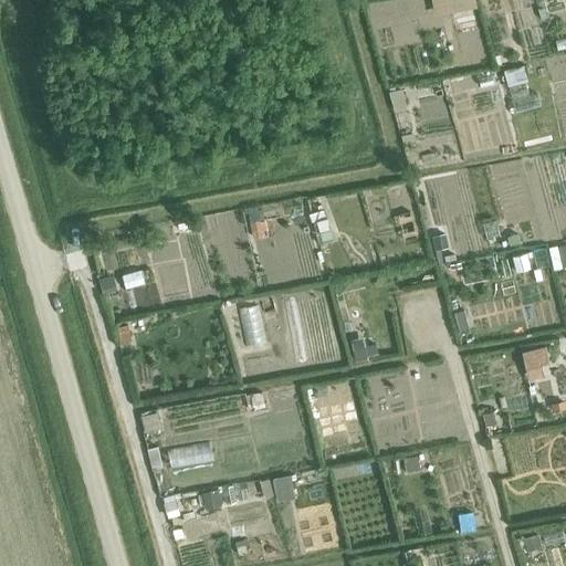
[(401,85),(388,90),(394,108),(407,105),(401,85)]
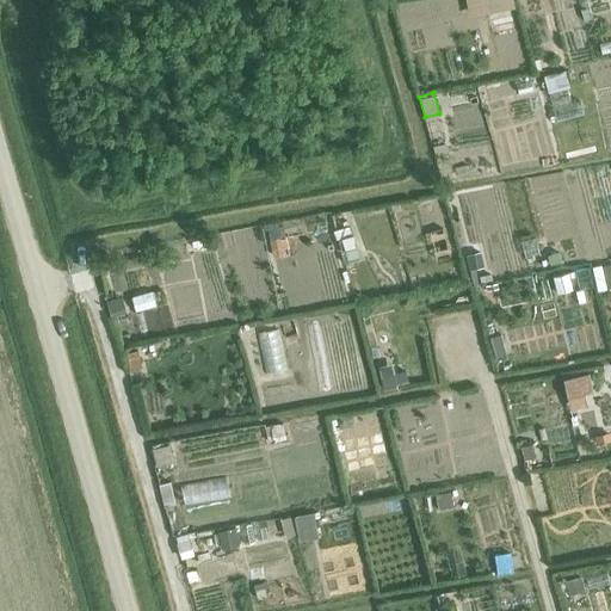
[(353,232),(337,238),(344,259),(360,254),(353,232)]
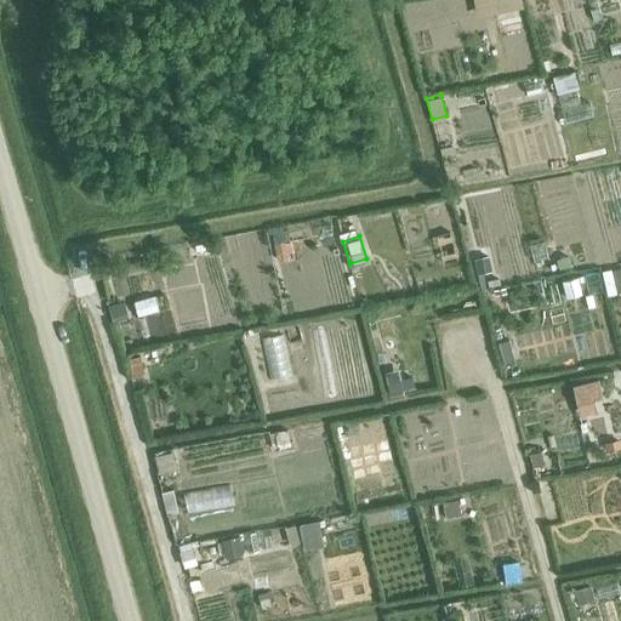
[(291,240),(275,243),(278,258),(295,256),(291,240)]
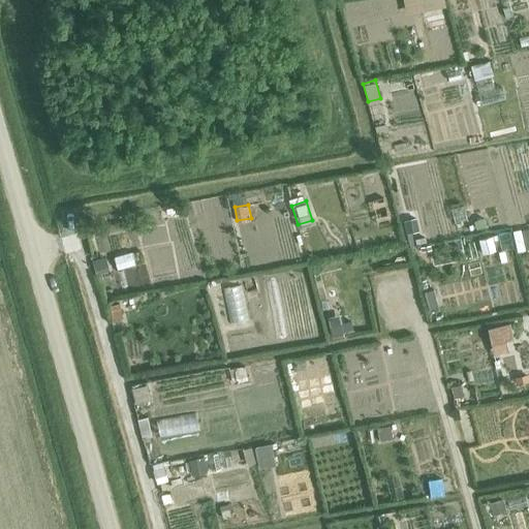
[(473,222),(476,228),(487,225),(484,218),(473,222)]
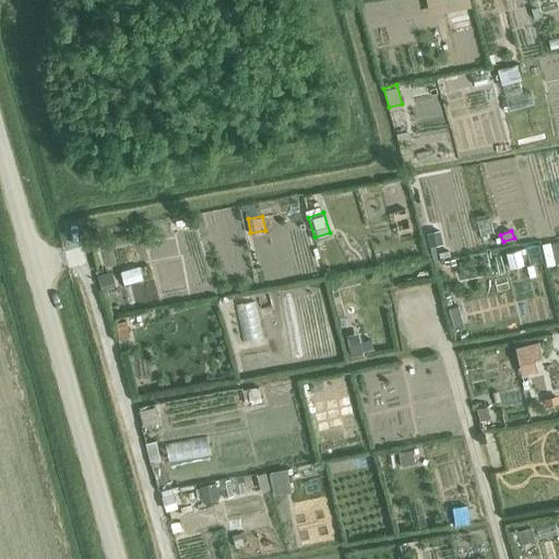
[(443,233),(428,235),(432,252),(447,250),(443,233)]
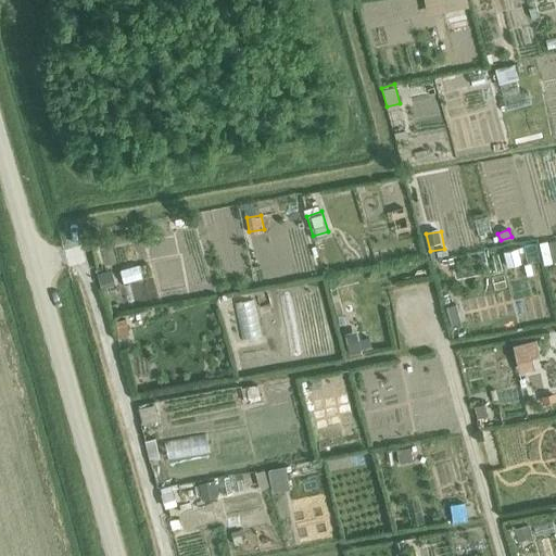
[(555,239),(546,241),(548,253),(555,251),(555,239)]
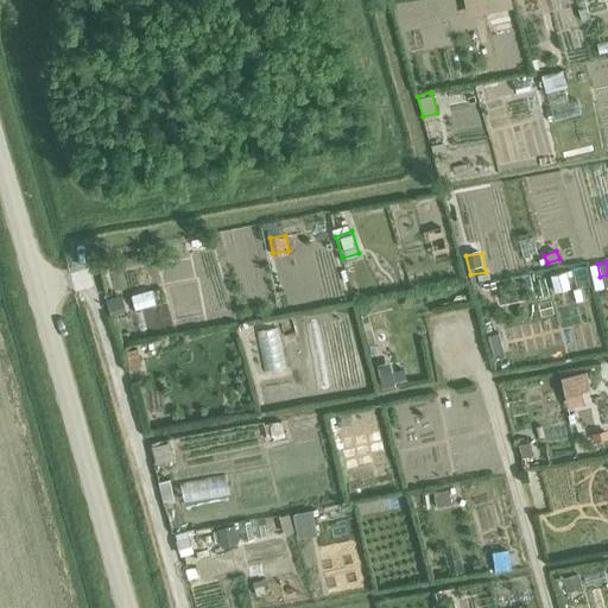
[(588,265),(561,270),(567,305),(594,301),(588,265)]
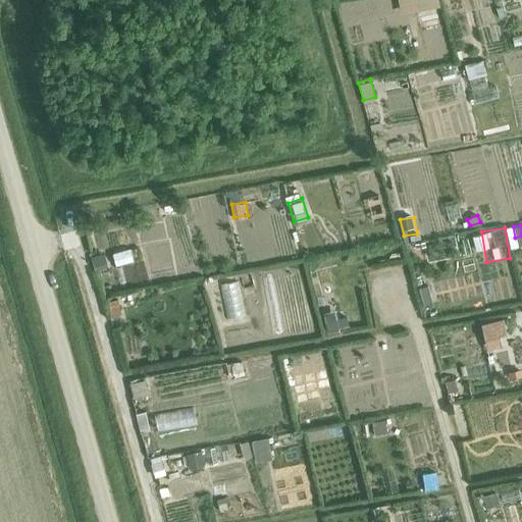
[(116,242),(120,256),(142,250),(138,236),(116,242)]
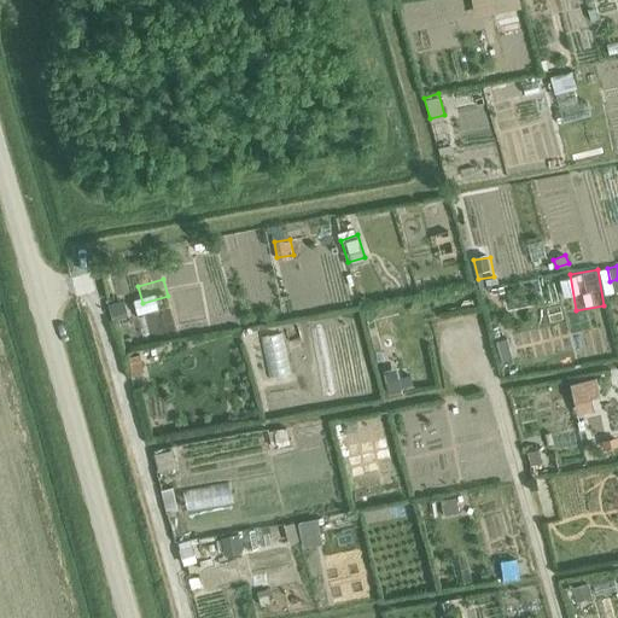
[(121,299),(105,304),(110,320),(124,315),(121,299)]
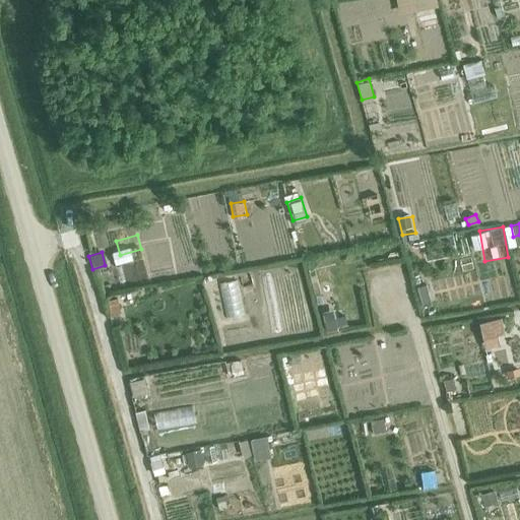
[(225,291),(236,291),(236,274),(224,274),(225,291)]
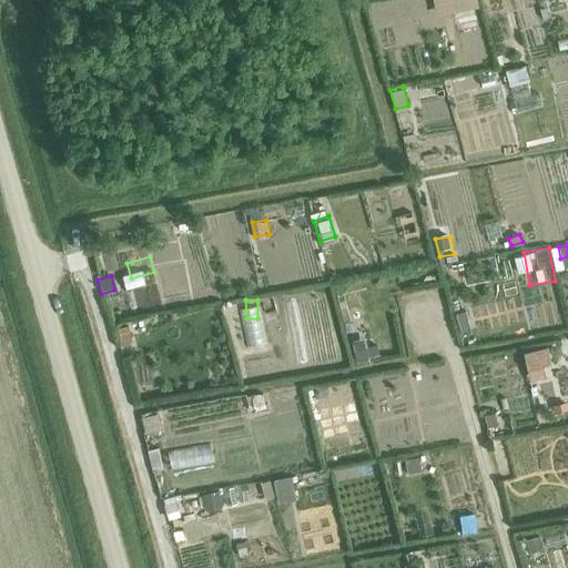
[(464,310),(455,312),(460,332),(469,330),(464,310)]
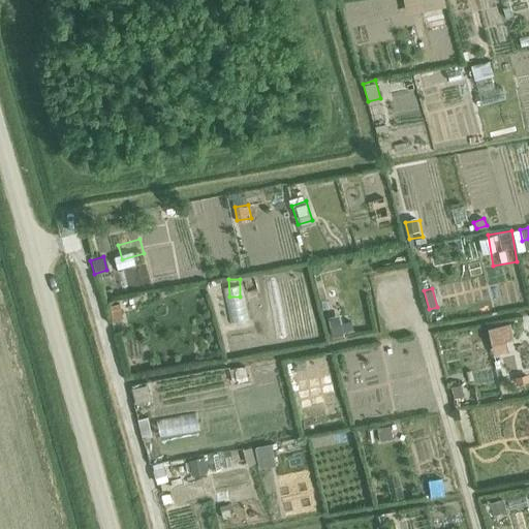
[(119,304),(110,306),(113,320),(123,318),(119,304)]
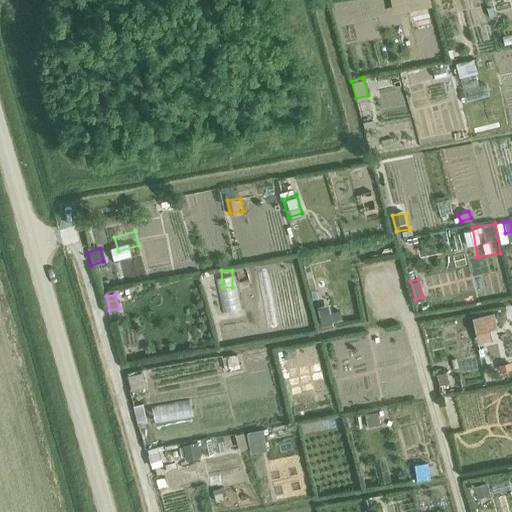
[(328,304),(317,306),(321,324),(331,322),(328,304)]
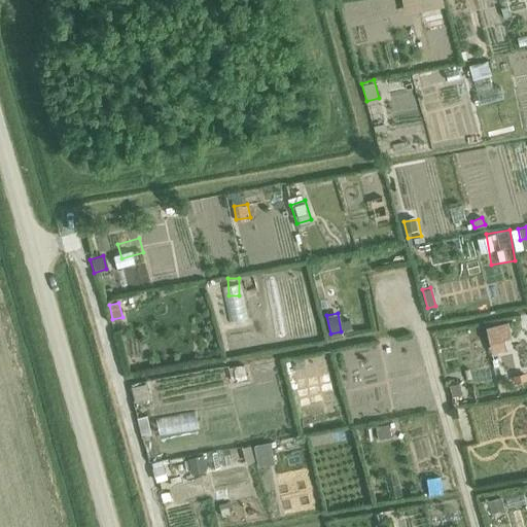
[(507,321),(486,325),(489,342),(511,337),(507,321)]
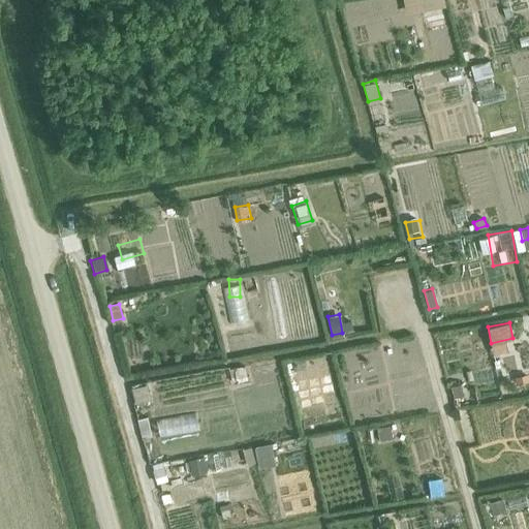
[(294,362),(285,364),(287,374),(297,372),(294,362)]
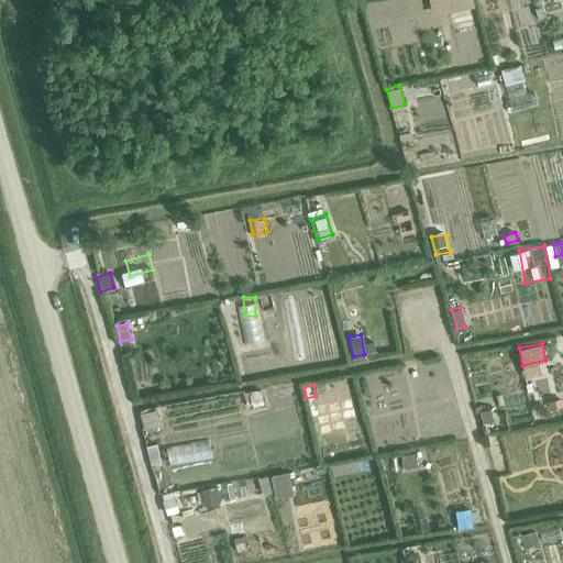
[(260,388),(249,392),(251,406),(263,404),(260,388)]
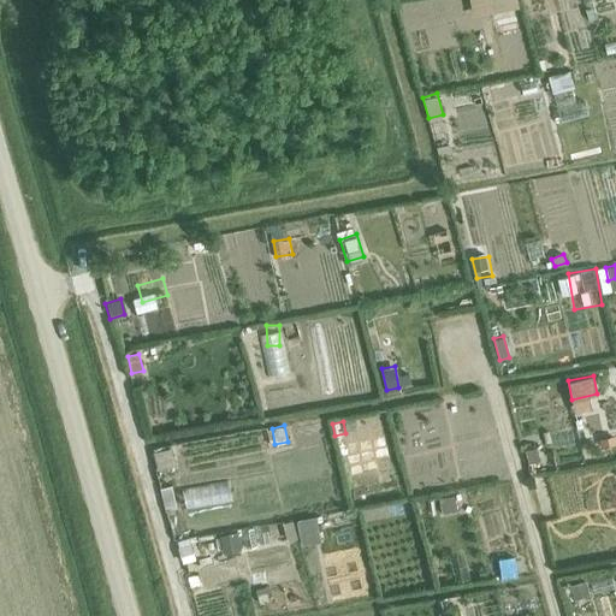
[(209,437),(191,438),(193,455),(209,454),(209,437)]
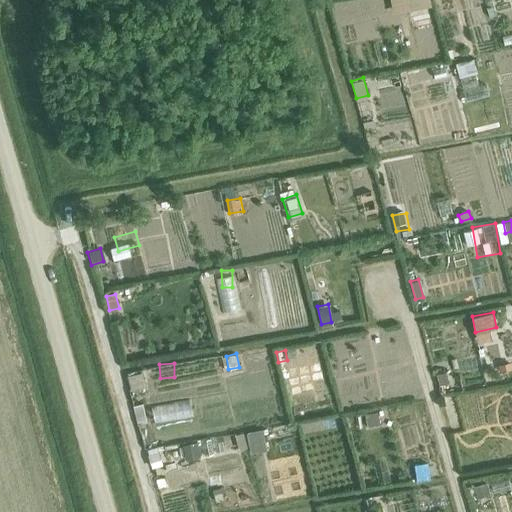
[(445,370),(436,372),(438,384),(448,382),(445,370)]
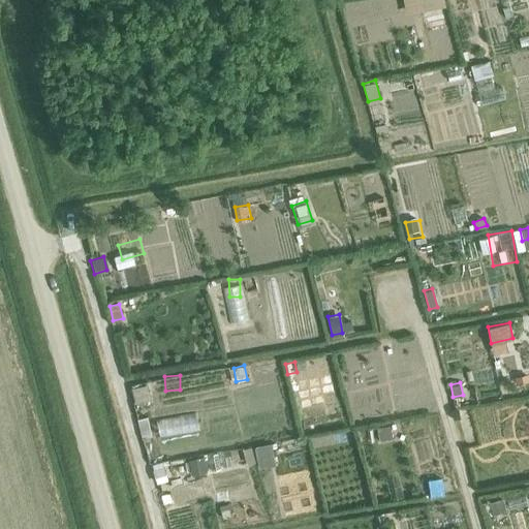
[(147,416),(137,419),(143,439),(152,436),(147,416)]
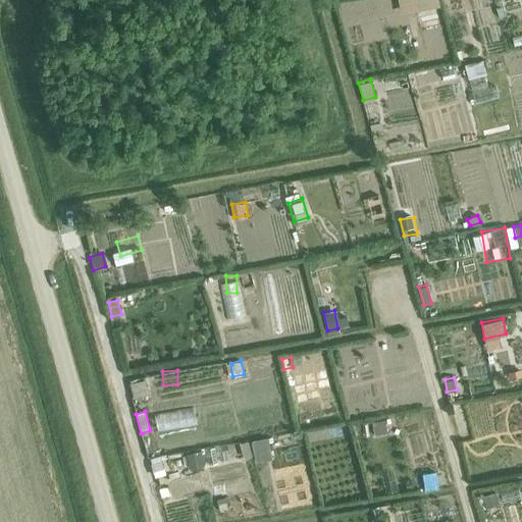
[(384,419),(372,422),(375,434),(386,431),(384,419)]
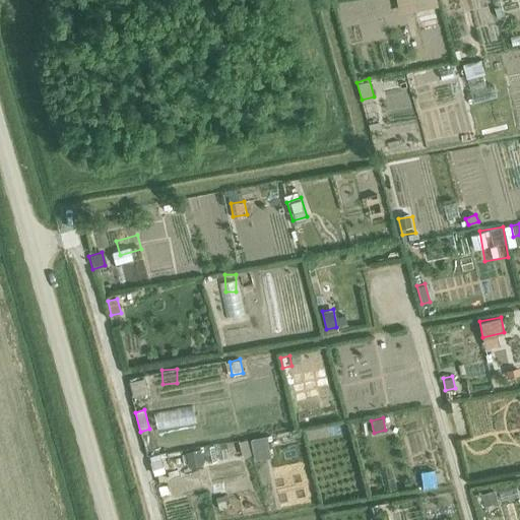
[(266,437),(250,440),(254,459),(271,456),(266,437)]
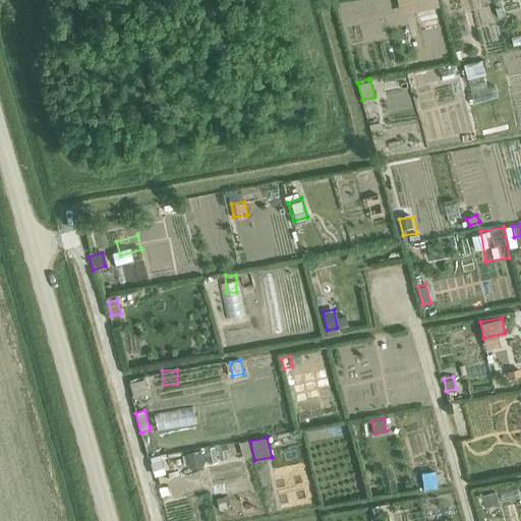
[(247,440),(239,442),(243,456),(251,454),(247,440)]
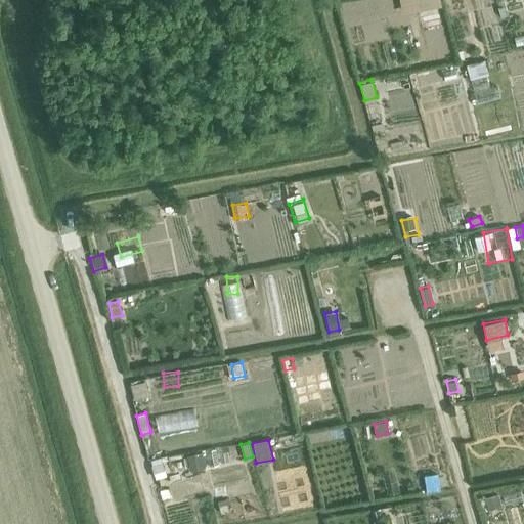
[(202,452),(187,455),(190,471),(205,468),(202,452)]
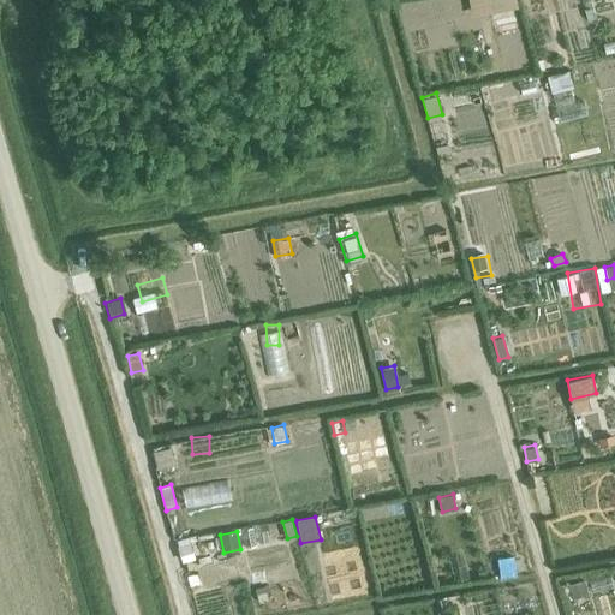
[(190,542),(178,545),(181,561),(195,557),(190,542)]
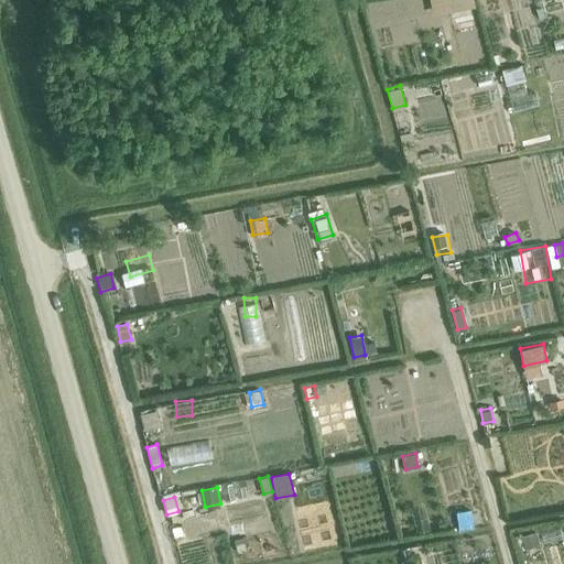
[(199,499),(184,502),(185,510),(202,507),(199,499)]
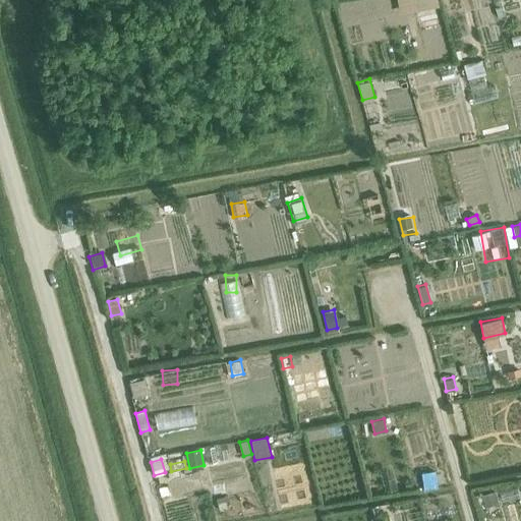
[(445,462),(430,462),(430,478),(446,477),(445,462)]
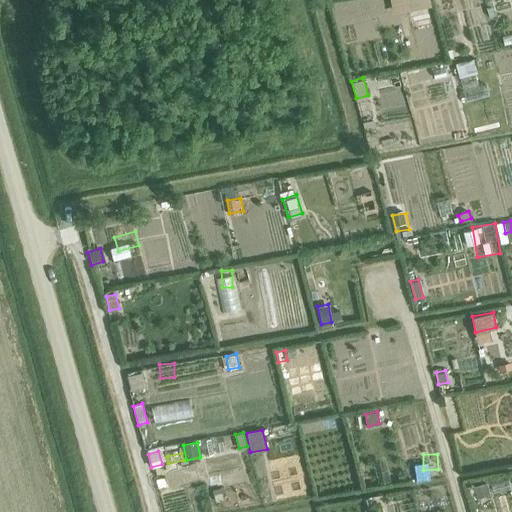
[(485,483),(473,486),(476,498),(488,494),(485,483)]
